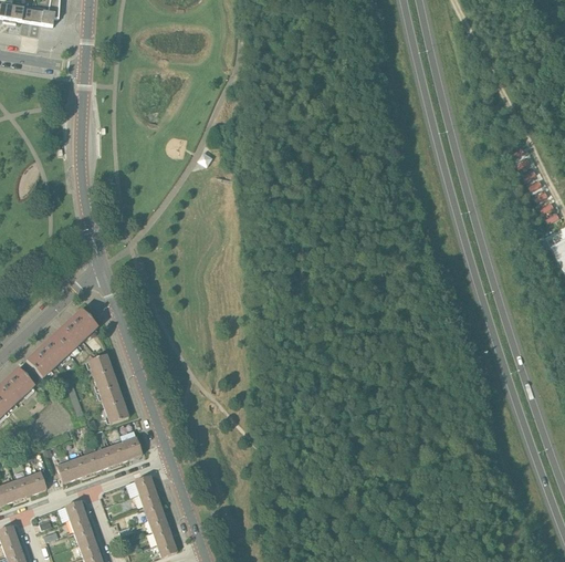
[(0,0),(0,16),(4,17),(3,20),(10,21),(13,1),(7,0),(0,0)]
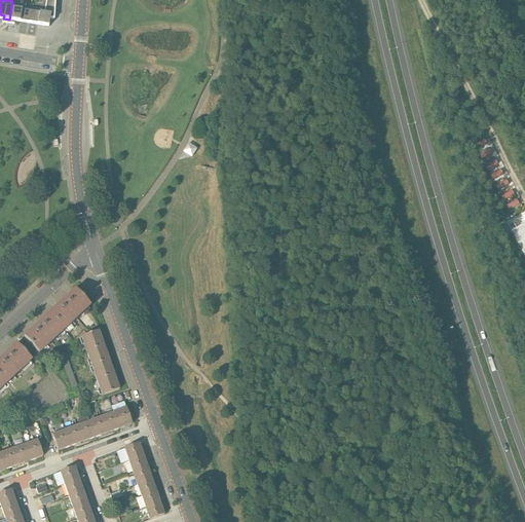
[(32,5),(30,21),(49,24),(50,15),(55,16),(55,0),(46,0),(45,7),(32,5)]
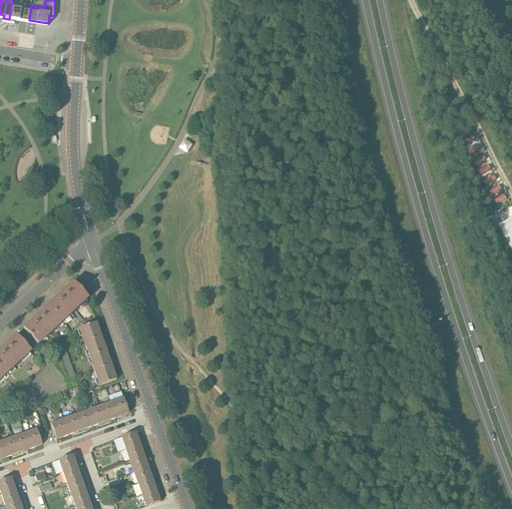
[(12,1),(9,19),(15,20),(15,17),(29,20),(31,5),(12,1)]
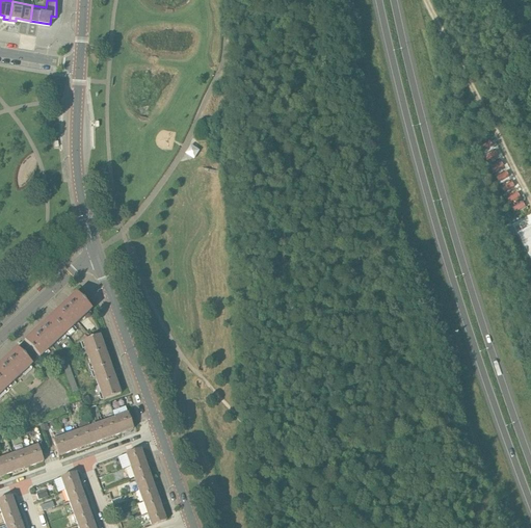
[(189,151),(197,156),(203,148),(194,142),(189,151)]
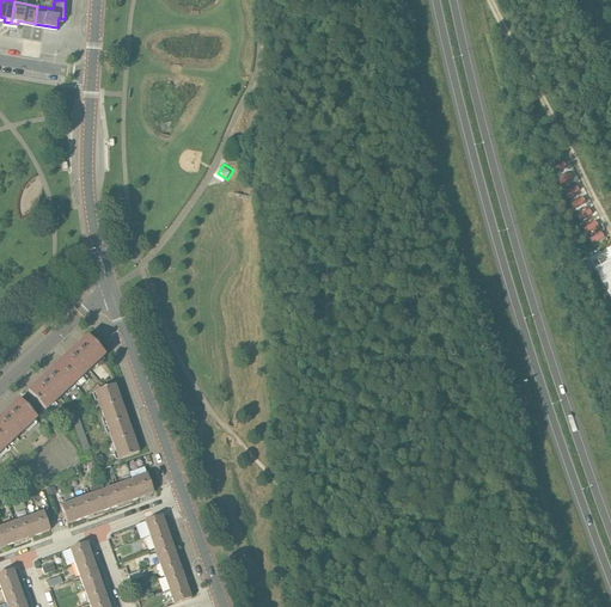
[(59,362),(75,380),(105,353),(89,333),(77,345),(75,344),(69,349),(71,351),(59,362)]
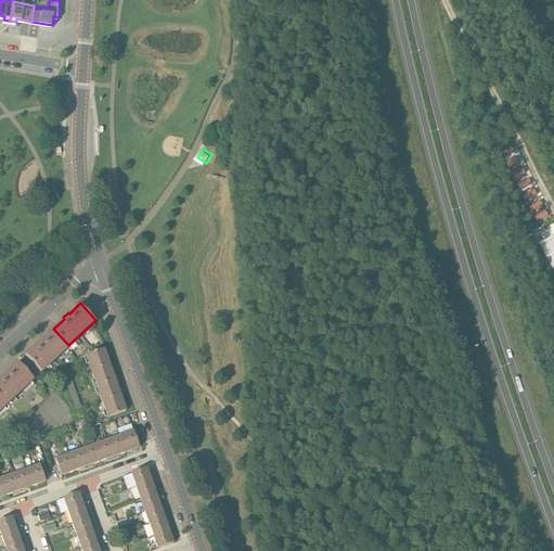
[(68,345),(53,329),(42,338),(41,337),(36,343),(37,344),(26,354),(41,371),(68,345)]
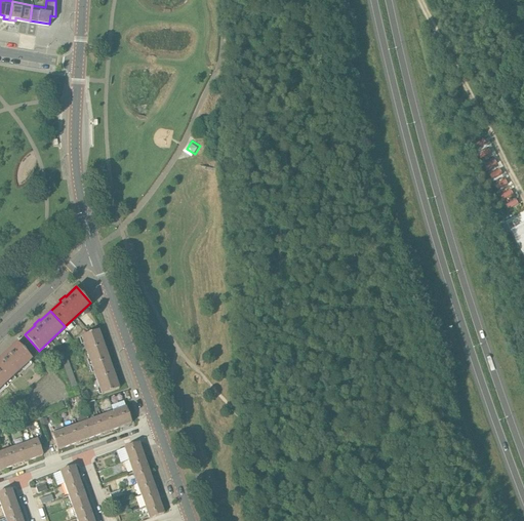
[(92,362),(110,356),(99,327),(82,333),(92,362)]
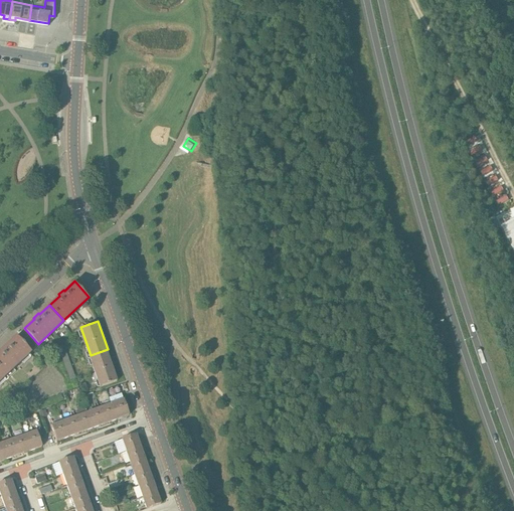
[(0,349),(0,367),(6,374),(31,350),(16,335),(6,344),(5,343),(0,348),(1,349),(0,349)]
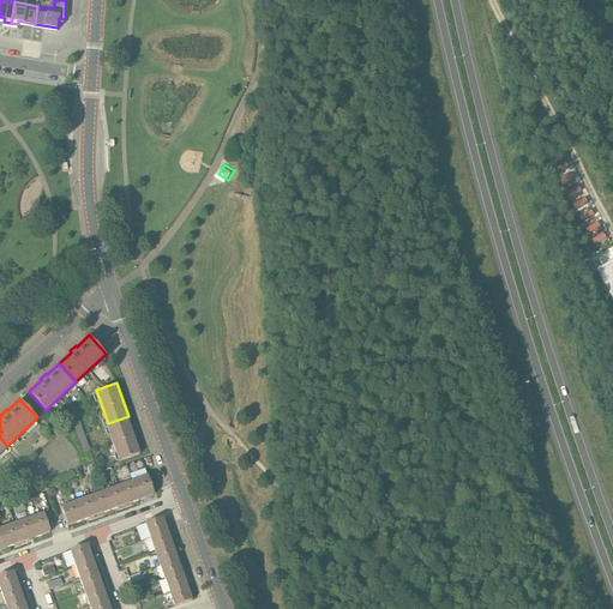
[(90,446),(80,416),(74,418),(85,448),(90,446)]
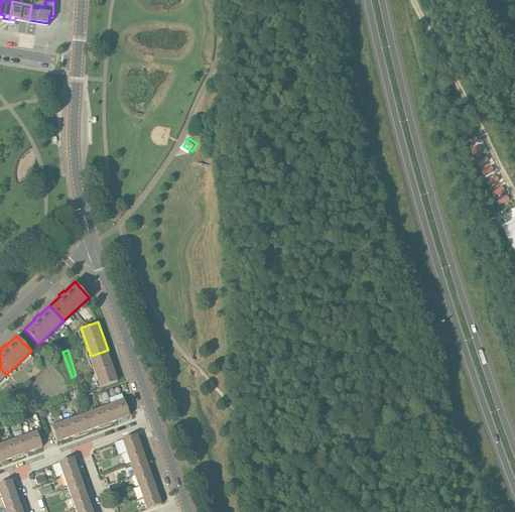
[(108,350),(91,356),(101,384),(118,379),(108,350)]
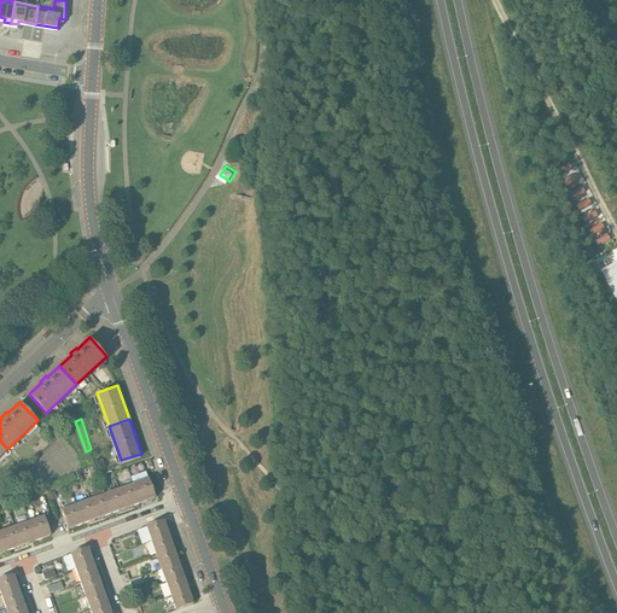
[(97,472),(93,462),(83,466),(86,476),(97,472)]
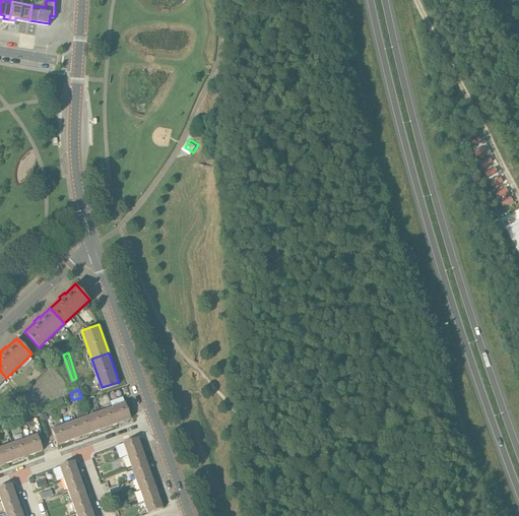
[(126,400),(113,405),(119,421),(131,416),(126,400)]
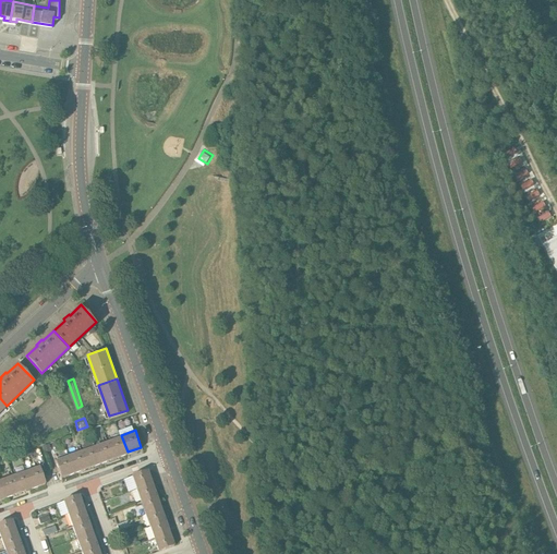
[(128,452),(121,435),(108,440),(114,456),(128,452)]
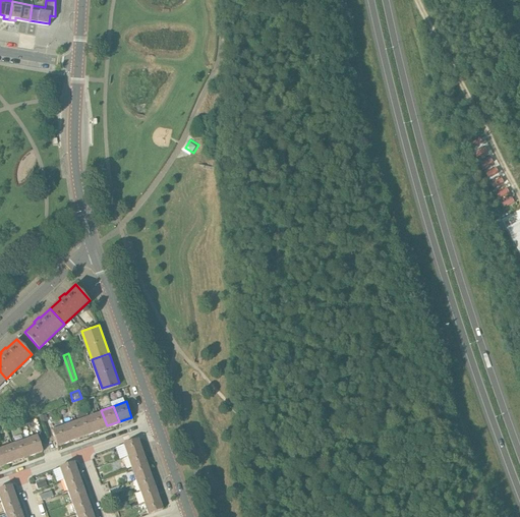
[(107,425),(101,410),(89,414),(95,429),(107,425)]
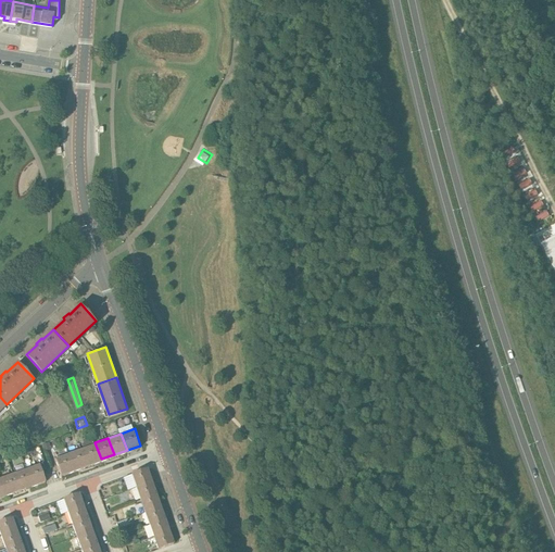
[(101,459),(95,442),(83,447),(88,464),(101,459)]
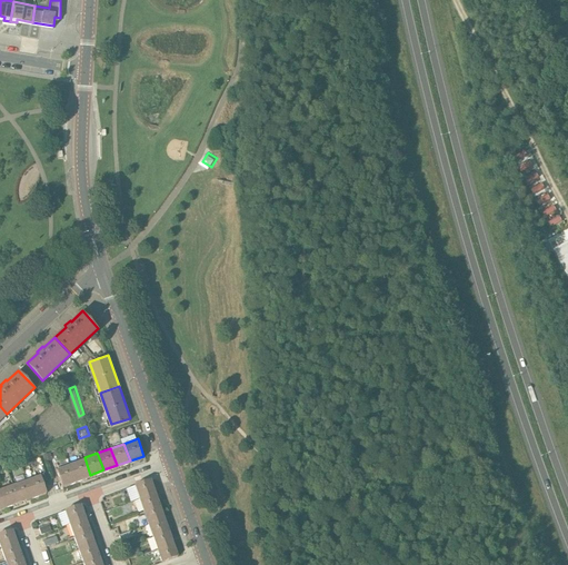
[(90,475),(85,457),(71,463),(77,479),(90,475)]
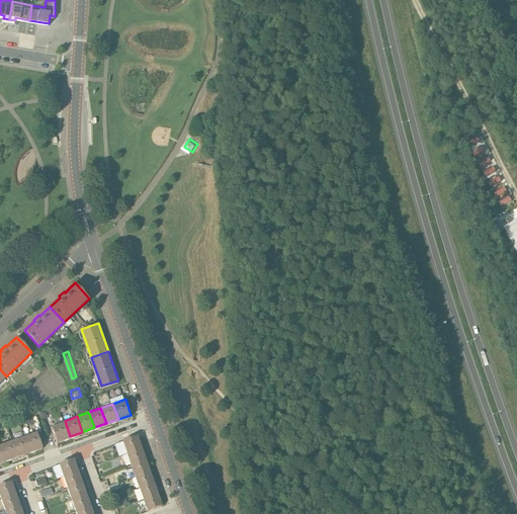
[(70,436),(65,421),(52,425),(58,440),(70,436)]
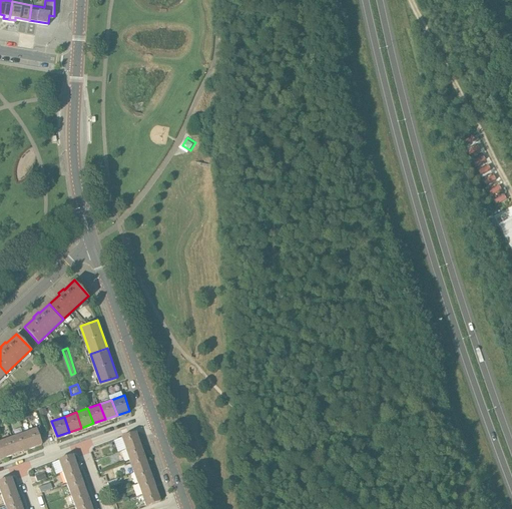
[(37,427),(25,431),(30,446),(43,442),(37,427)]
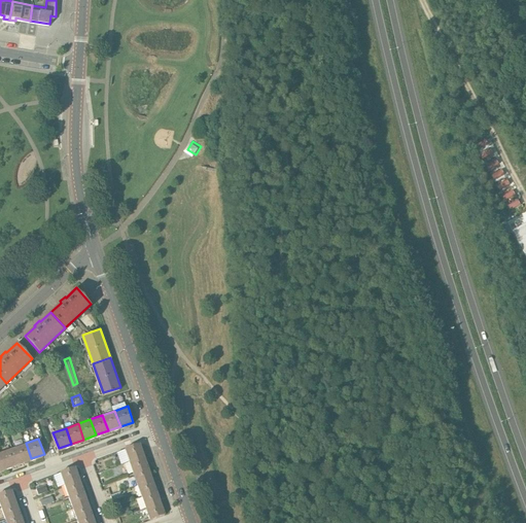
[(126,447),(130,459),(144,454),(140,442),(126,447)]
